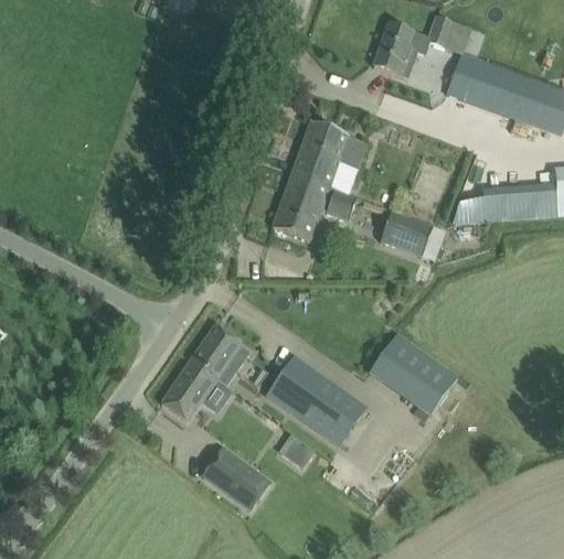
[(443,46),(453,21),(436,14),(428,35),(426,41),(427,41),(443,46)]
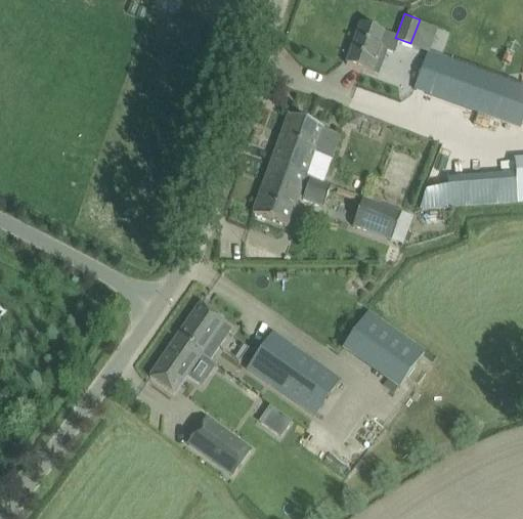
[(387,30),(365,22),(360,19),(345,60),(364,68),(373,71),(382,45),(387,30)]
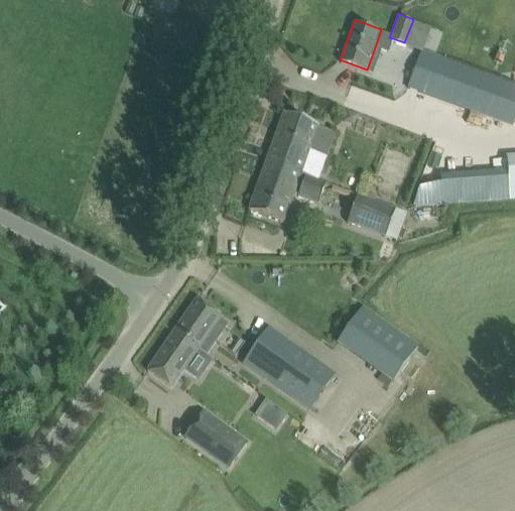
[(514,113),(514,81),(419,46),(405,85),(511,124),(514,113)]
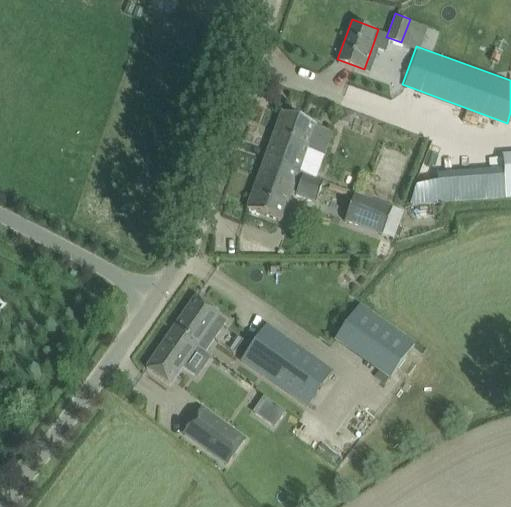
[(263,157),(297,170),(306,145),(323,152),(331,128),(314,122),(315,121),(281,109),(263,157)]
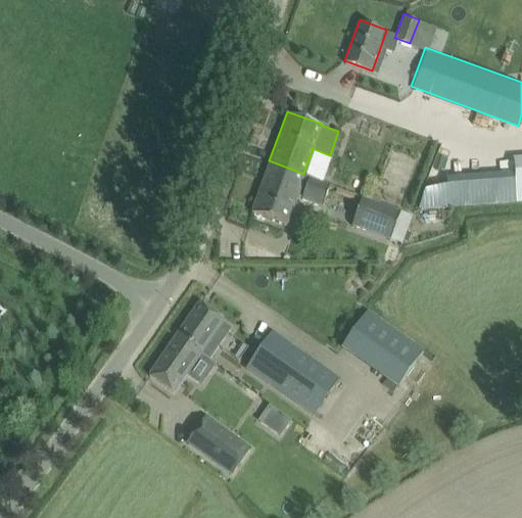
[(514,169),(444,174),(447,205),(521,199),(521,154),(513,155),(514,169)]
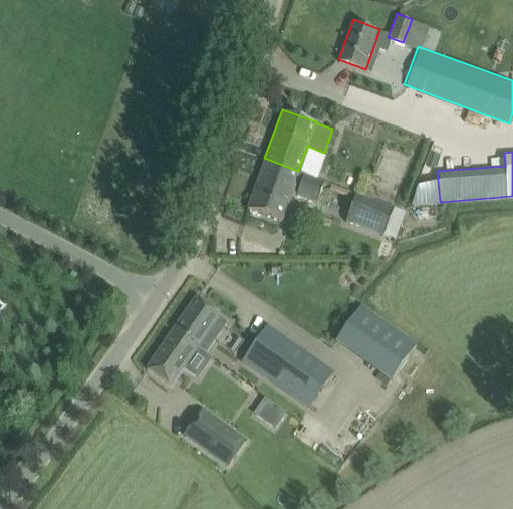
[(298,171),(264,158),(247,206),(265,213),(280,219),(291,190),(296,192),(295,194),(315,201),(323,180),(298,171)]
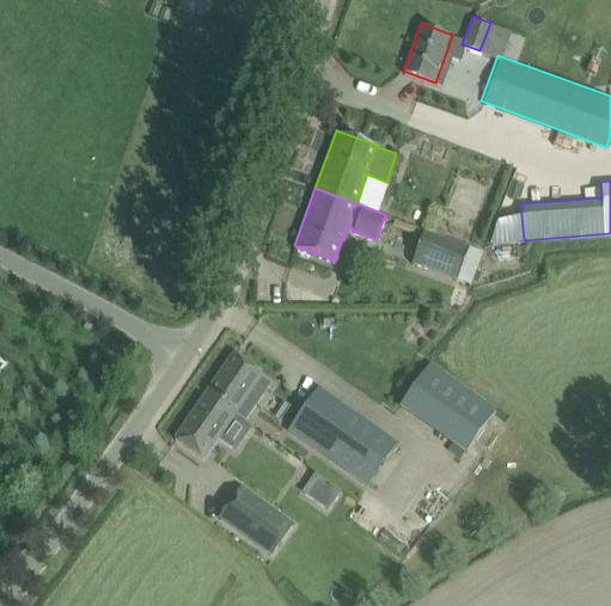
[(446,236),(437,232),(423,227),(410,261),(433,269),(446,236)]
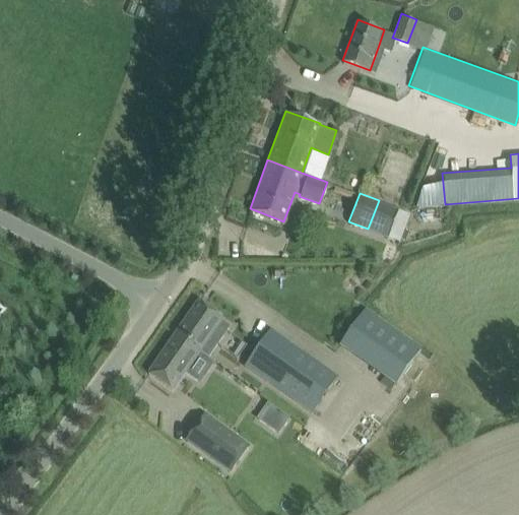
[(220,317),(222,315),(197,298),(173,333),(197,350),(198,348),(208,356),(230,323),(220,317)]
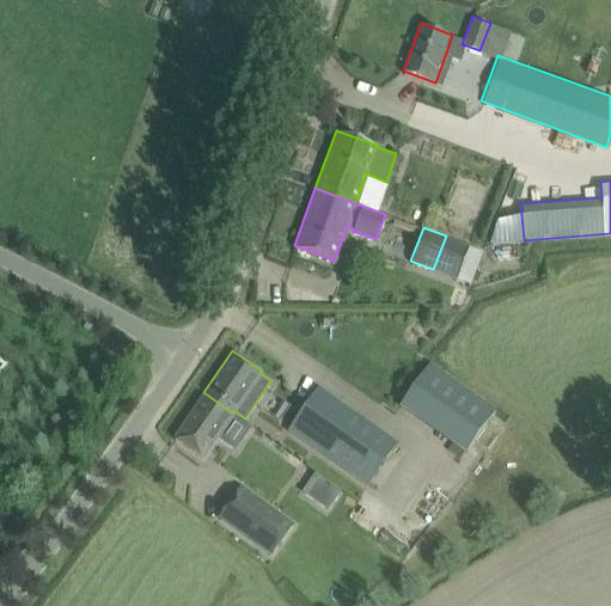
[(434,360),(407,405),(478,447),(505,402),(434,360)]
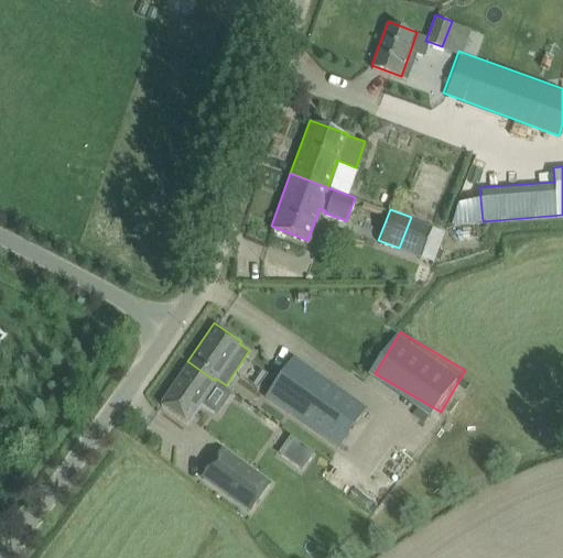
[(264,393),(283,406),(337,444),(353,422),(365,405),(292,354),(264,393)]
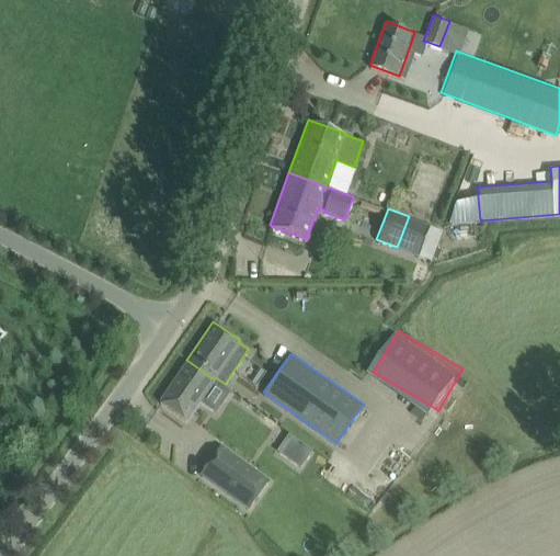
[(213,378),(186,360),(159,399),(185,418),(213,378)]
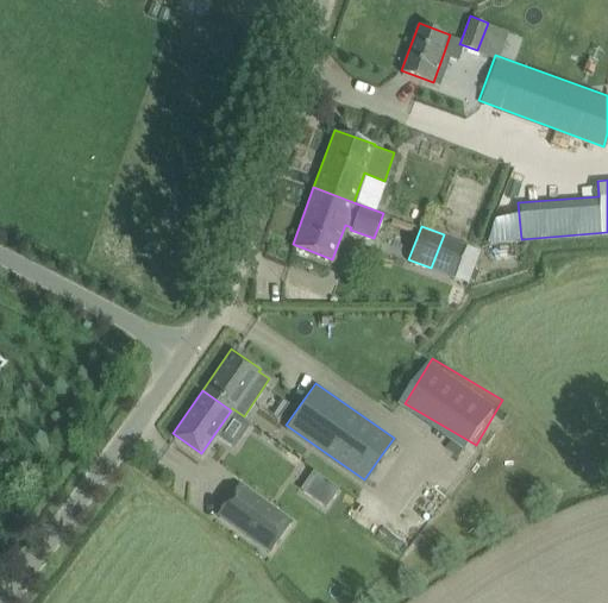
[(239,482),(218,512),(268,548),(290,519),(239,482)]
